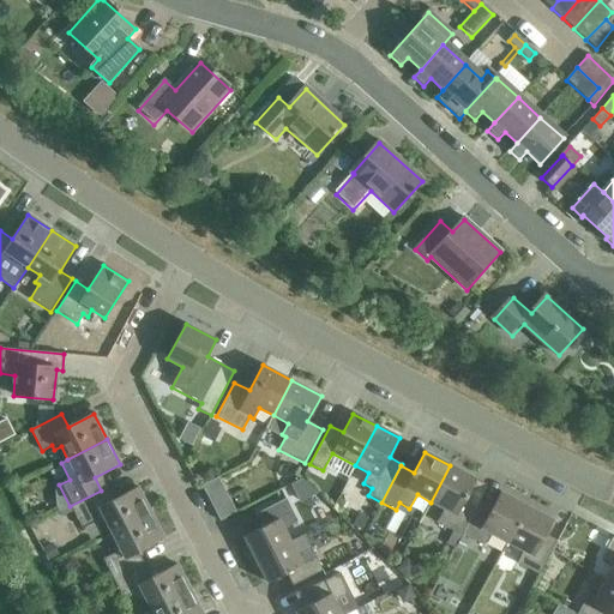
[(462,536),(462,535),(477,506),(464,499),(476,479),(450,465),(431,503),(444,510),(437,523),(462,536)]
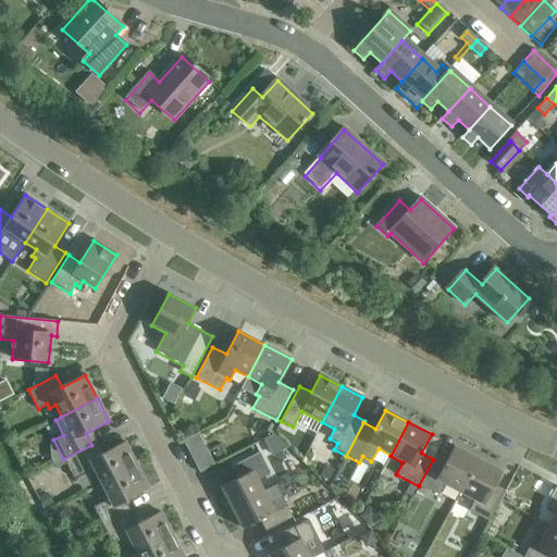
[(274,435),(263,441),(272,457),(288,449),(274,435)]
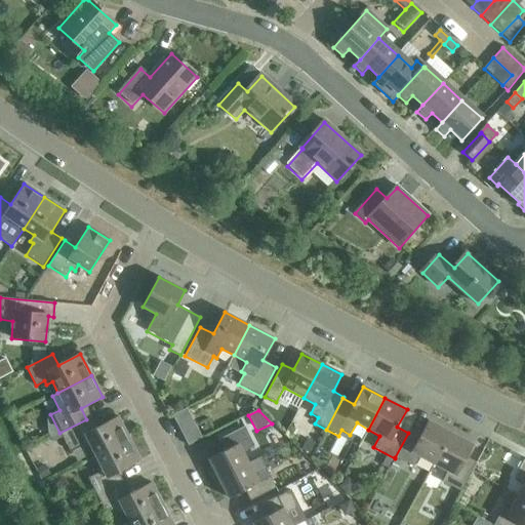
[(89,445),(95,455),(129,439),(118,417),(95,429),(89,417),(86,419),(59,433),(69,451),(82,444),(84,448),(89,445)]
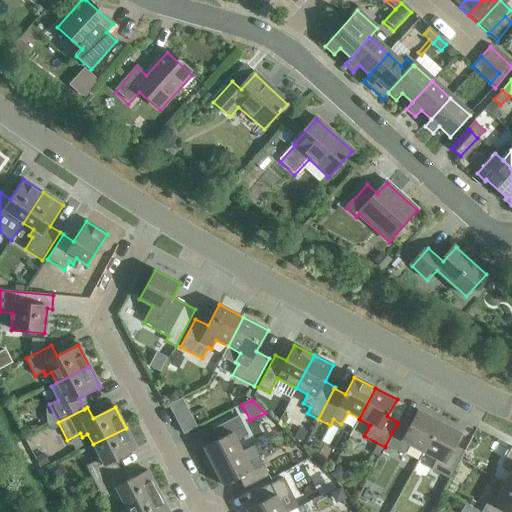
[(409,445),(423,452),(439,422),(418,410),(411,423),(401,417),(398,422),(385,446),(404,455),(409,445)]
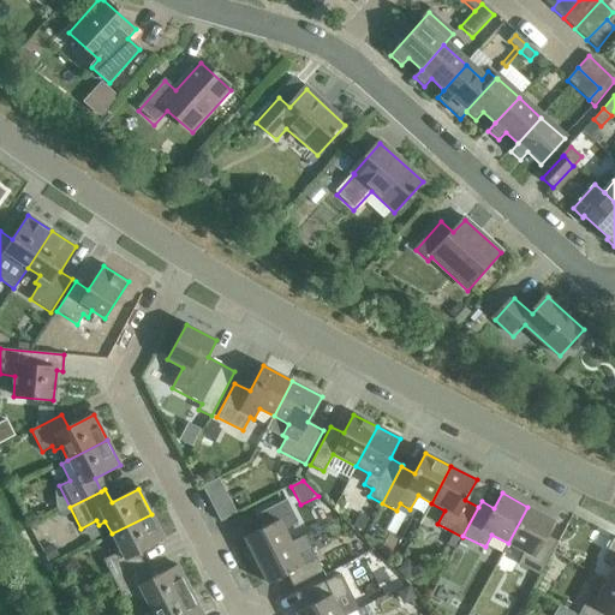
[(244,538),(256,561),(291,543),(285,530),(298,523),(286,500),(256,515),(263,529),(244,538)]
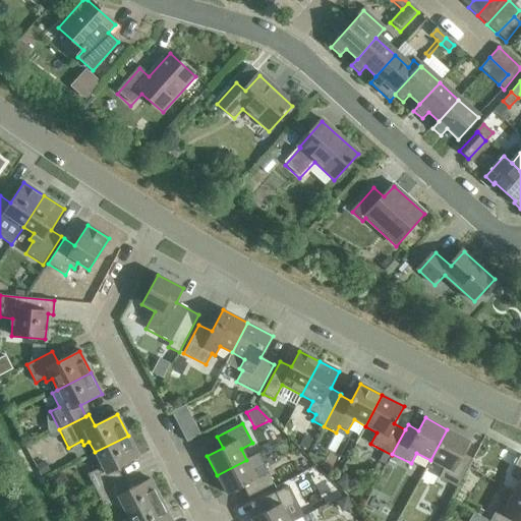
[(447,429),(430,460),(444,468),(439,478),(457,487),(472,459),(462,454),(468,441),(447,429)]
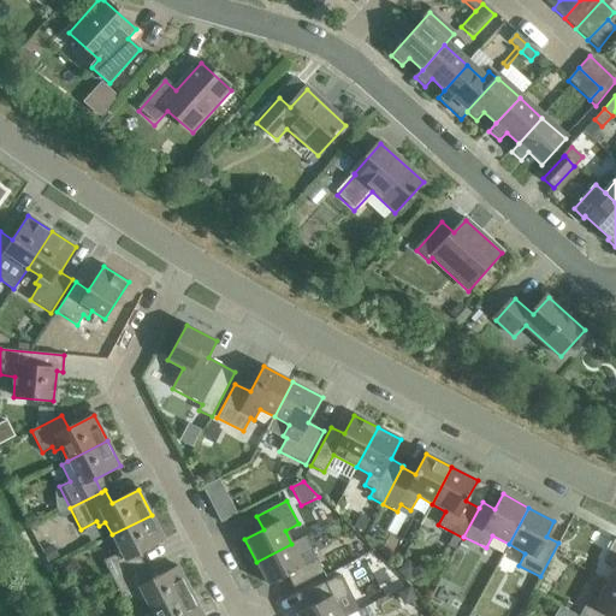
[(102,561),(114,582),(144,567),(138,555),(165,540),(152,515),(112,534),(118,548),(111,551),(113,556),(102,561)]
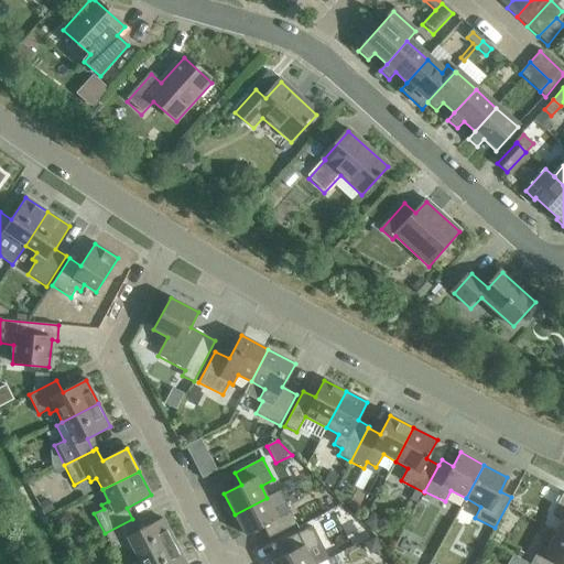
[(267,498),(235,514),(246,535),(263,527),(269,539),(296,524),(286,505),(288,503),(286,502),(285,503),(280,492),(281,492),(281,490),(267,498)]
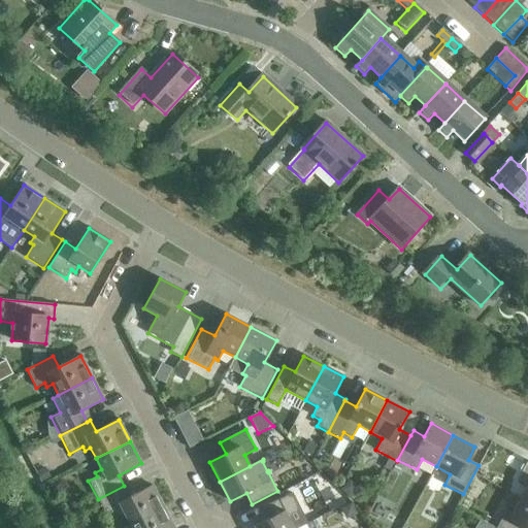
[(527,485),(521,499),(527,502),(527,461),(518,480),(527,485)]
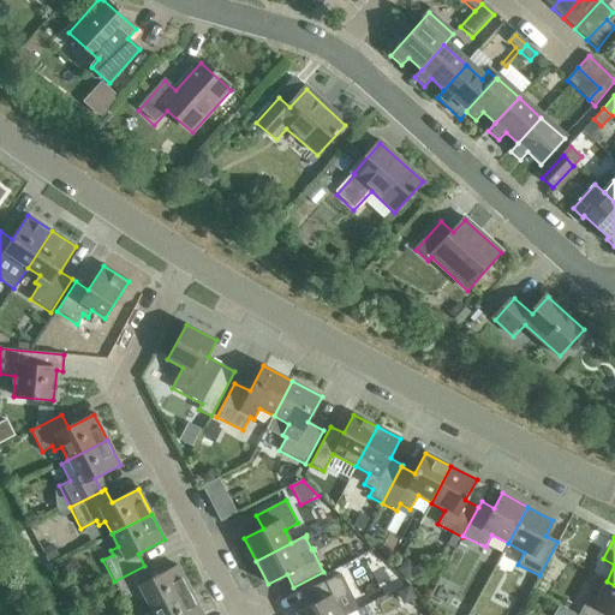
[(143,598),(150,610),(191,591),(178,566),(151,579),(144,566),(114,581),(125,603),(133,598),(136,602),(143,598)]
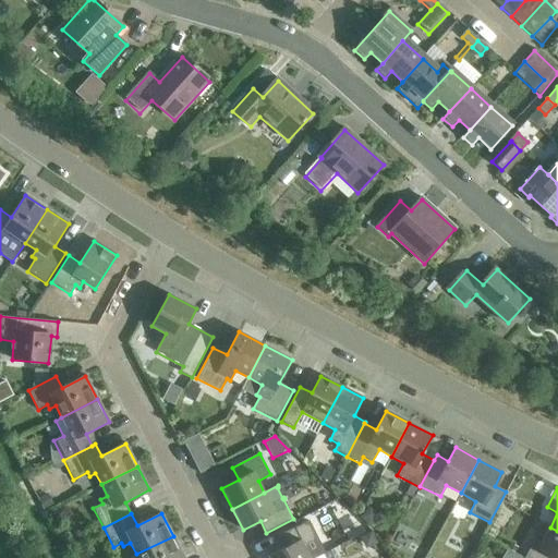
[(268,556),(269,557),(310,557),(305,549),(317,543),(307,521),(280,535),(286,547),(268,556)]
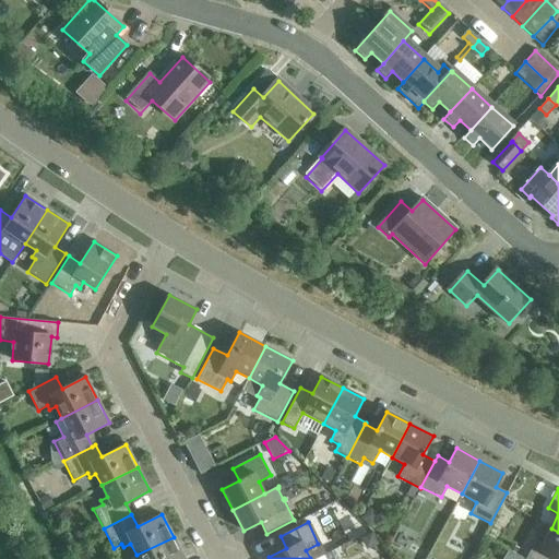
[(519,550),(516,555),(524,558),(558,558),(558,532),(551,528),(544,544),(536,539),(527,556),(519,550)]
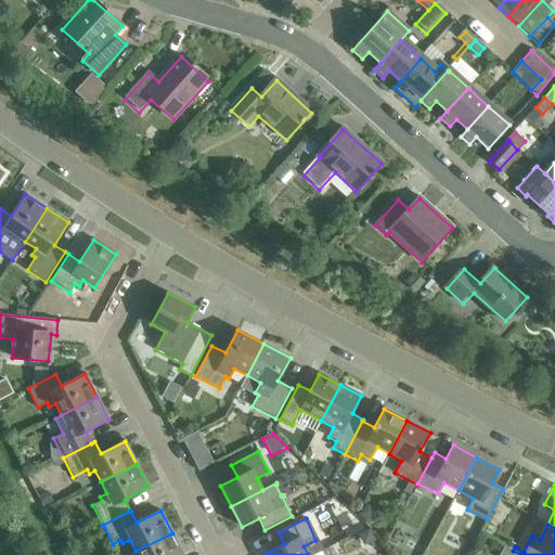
[(182,554),(172,533),(136,551),(129,554),(182,554)]
